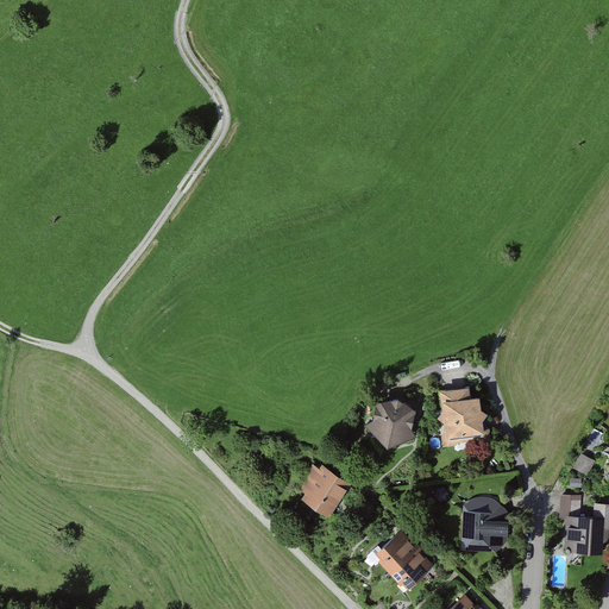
[(470,389),(439,391),(444,447),(491,444),(491,431),(484,427),(484,419),(479,412),(478,399),(471,400),(470,389)]
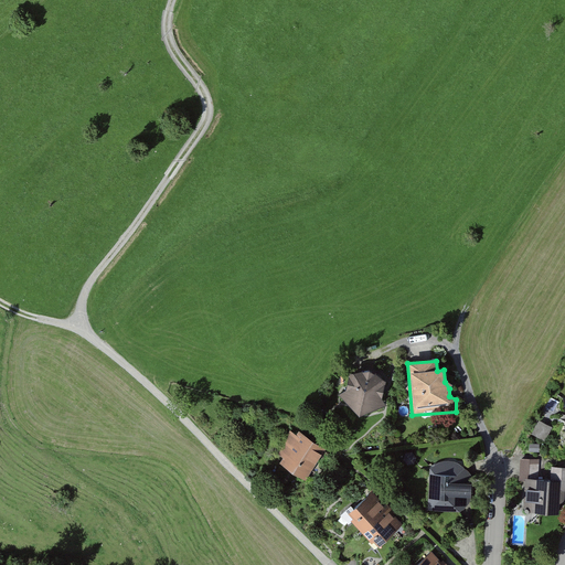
[(361,371),(345,375),(340,398),(354,416),(385,408),(385,402),(381,401),(381,392),(387,385),(369,371),(361,371)]
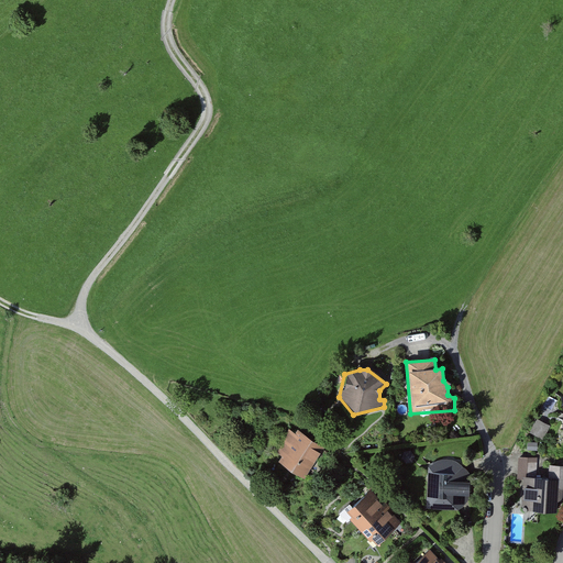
[(531,434),(543,440),(550,426),(538,419),(531,434)]
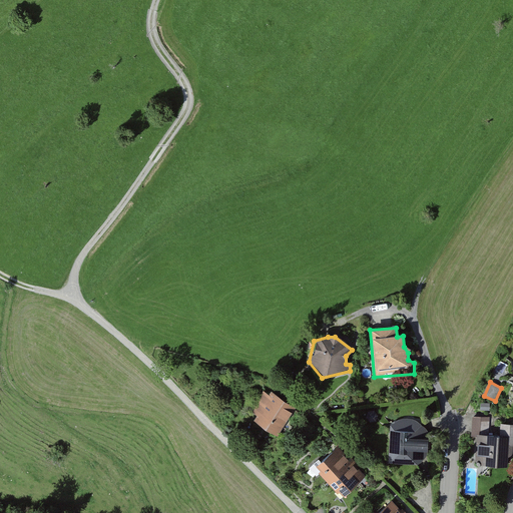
[(269,395),(266,392),(251,411),(257,414),(252,419),(277,436),(296,409),(272,391),(269,395)]
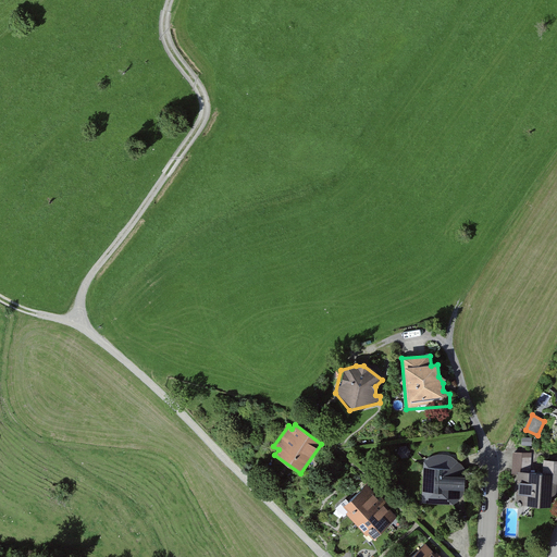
[(534,453),(515,453),(515,474),(518,474),(518,506),(551,506),(551,497),(556,491),(556,461),(534,461),(534,453)]
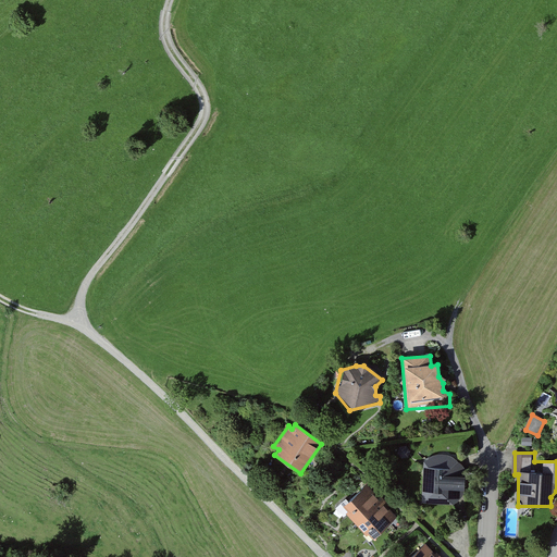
[(437,457),(428,461),(422,466),(421,500),(429,507),(446,509),(458,504),(466,497),(465,487),(463,471),(459,462),(453,456),(437,457)]
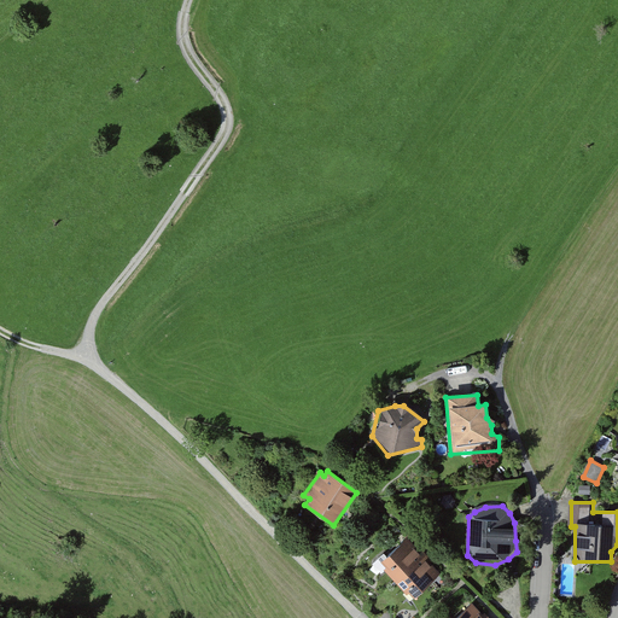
[(442,576),(404,537),(377,563),(413,602),(442,576)]
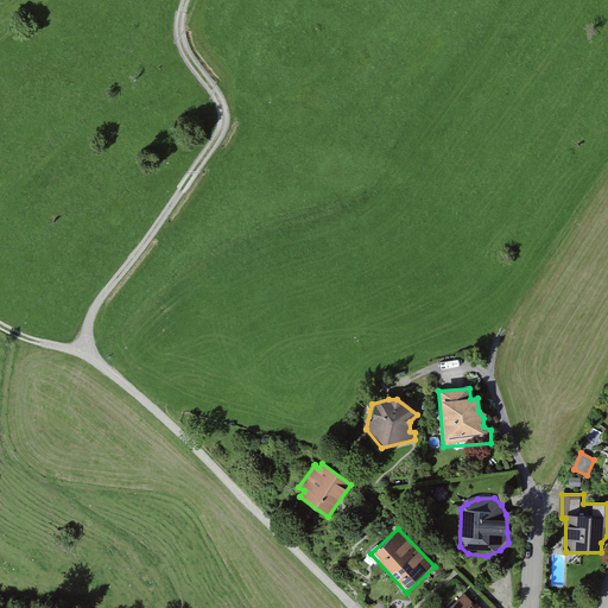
[(476,607),(463,594),(447,607),(476,607)]
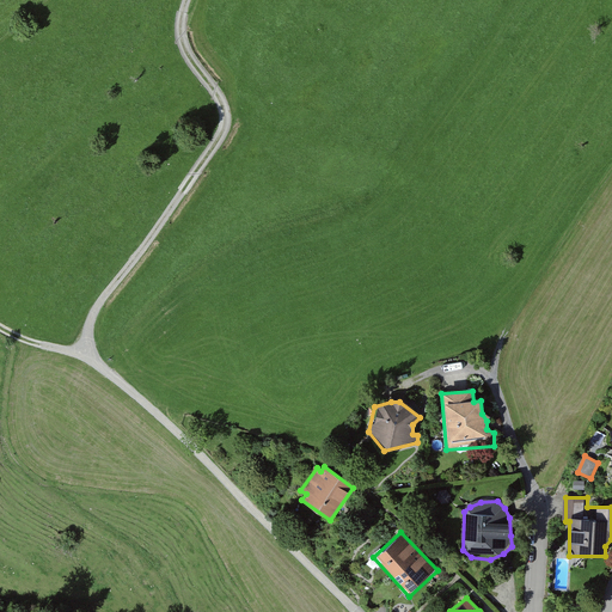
All buildings are outlined.
